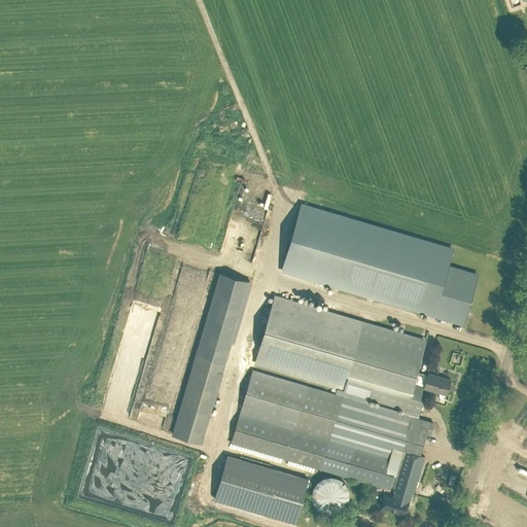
[(281,271),(463,324),(478,273),(449,265),(453,247),(301,202),(281,271)]
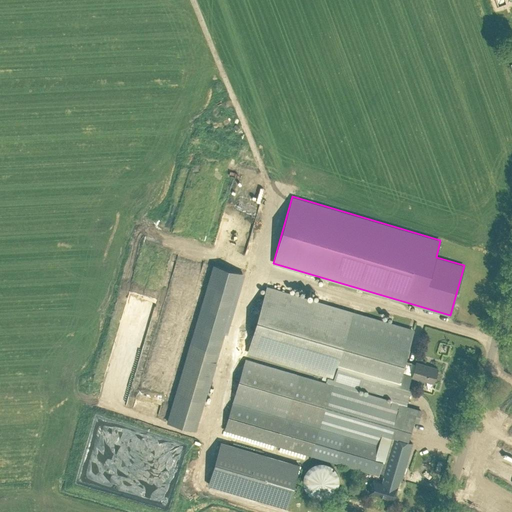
[(251,229),(253,217),(261,219),(265,201),(247,197),(243,215),(245,215),(243,227),(251,229)]
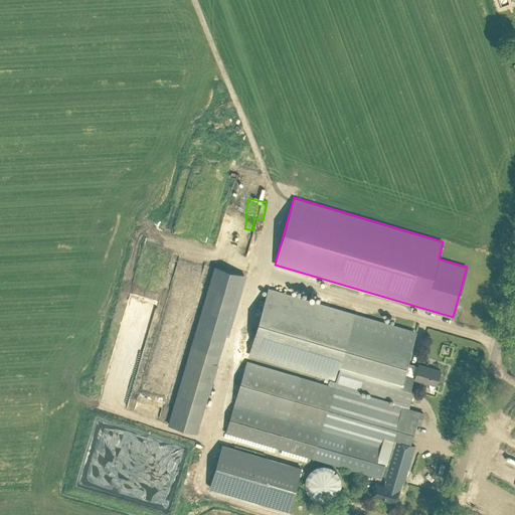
[(169,424),(171,425),(196,433),(244,275),(218,267),(215,267),(169,424)]
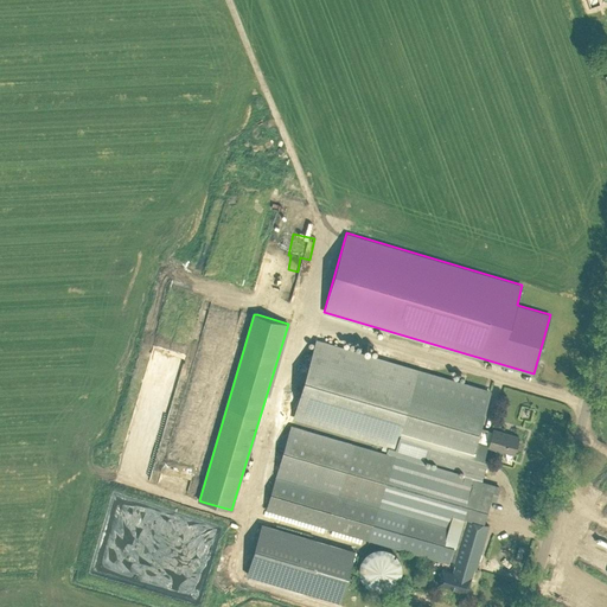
[(315,342),(294,416),(391,445),(388,455),(291,426),(266,510),(448,564),(449,561),(454,561),(453,566),(457,567),(454,574),(443,570),(439,585),(467,593),(474,568),(478,569),(490,525),(484,524),(491,499),(496,500),(499,487),(494,486),(483,483),(489,459),(485,458),(487,448),(492,430),(480,427),(490,394),(315,342)]
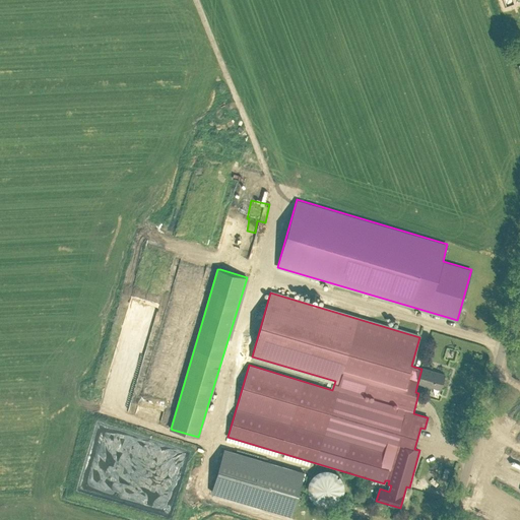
[(445,374),(423,368),(421,369),(417,384),(432,388),(432,387),(440,389),(445,374)]
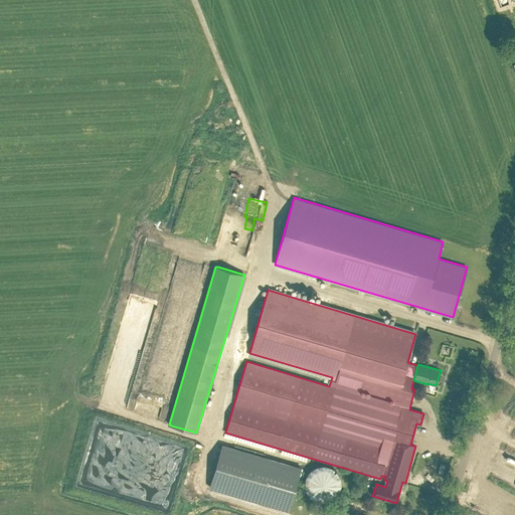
[(302,467),(221,444),(209,488),(289,511),(302,467)]
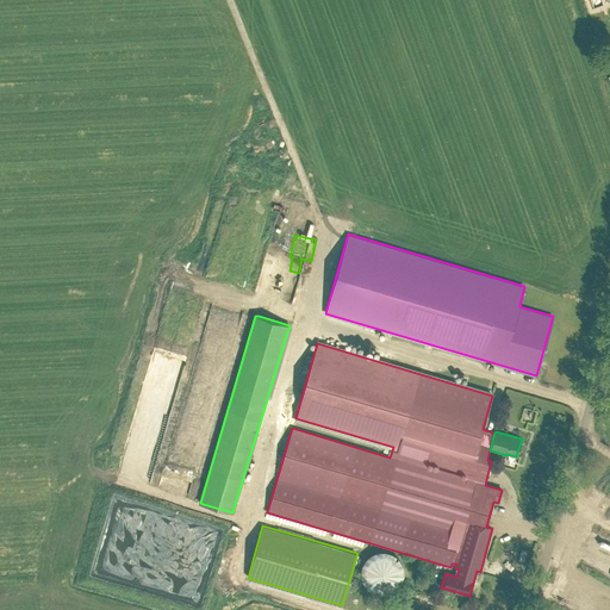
[(374,592),(379,595),(388,593),(396,590),(398,587),(403,580),(404,576),(404,572),(404,570),(402,562),(399,559),(398,556),(396,555),(392,553),(388,552),(384,551),(378,552),(371,555),(366,559),(361,566),(361,572),(361,576),(362,580),(363,584),(366,587),(369,590),(374,592)]
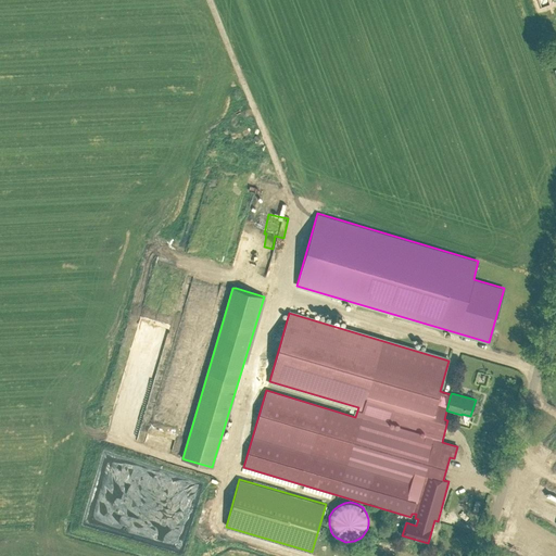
[(388,554),(390,543),(379,541),(377,551),(388,554)]
